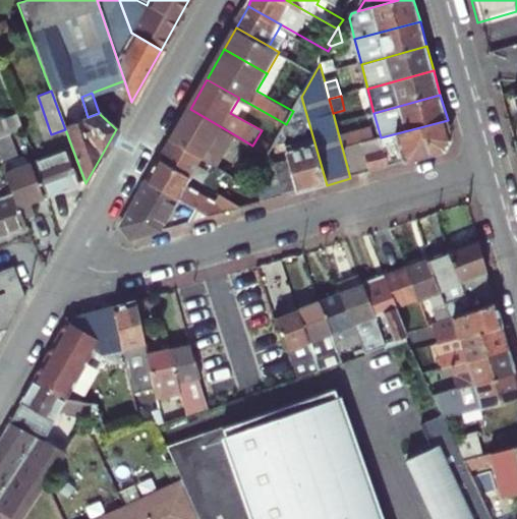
[(327,185),(301,97),(293,111),(286,124),(270,153),(286,149),(290,163),(298,192),(327,185)]
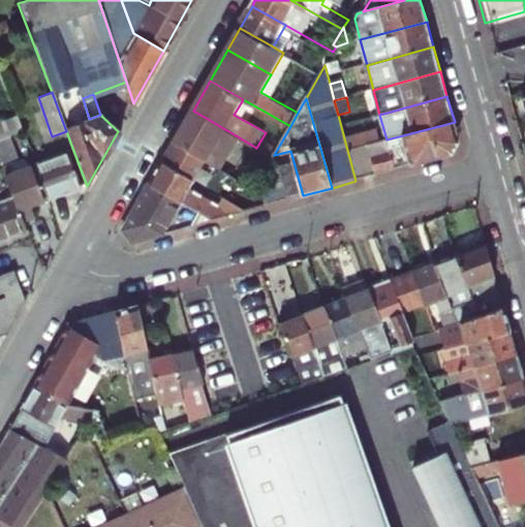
[(193,111),(176,141),(208,159),(218,165),(236,135),(193,111)]
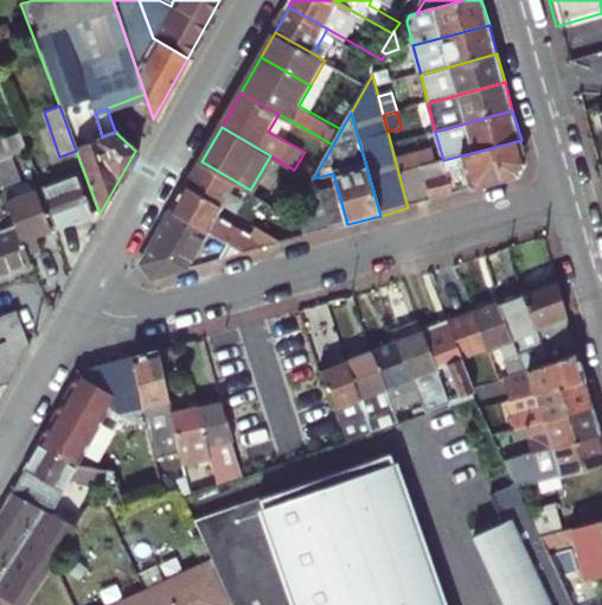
[(17,134),(0,140),(0,159),(10,155),(23,151),(17,134)]
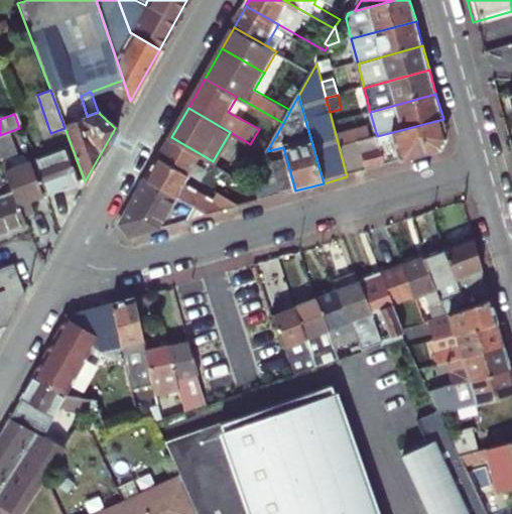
[(347,176),(441,149),(449,138),(443,119),(377,136),(373,137),(339,146),(347,176)]
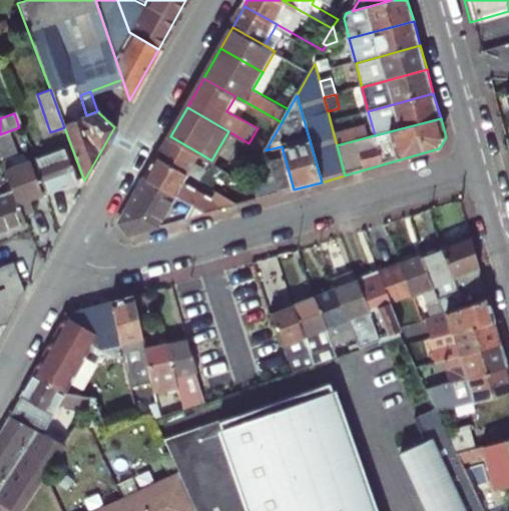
[(334,134),(337,145),(371,136),(367,126),(334,134)]
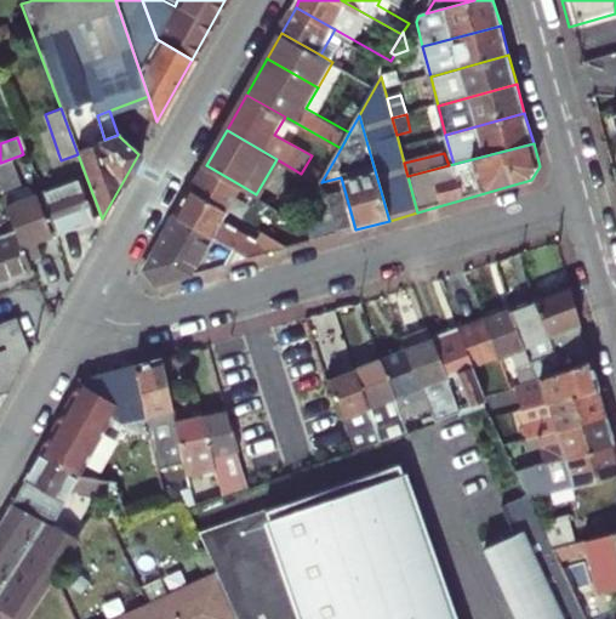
[(10,159),(0,163),(0,191),(3,197),(21,189),(10,159)]
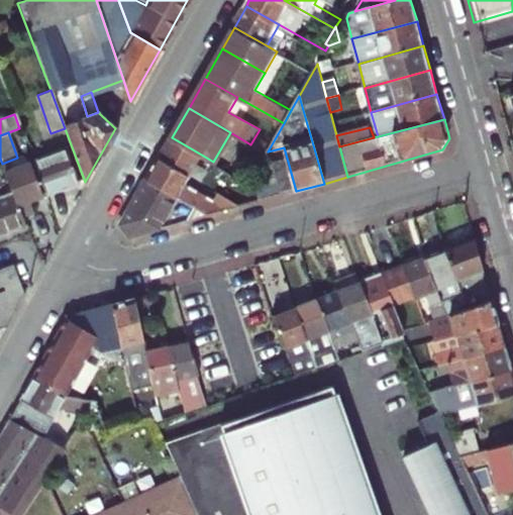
[(172,137),(160,159),(192,177),(203,156),(172,137)]
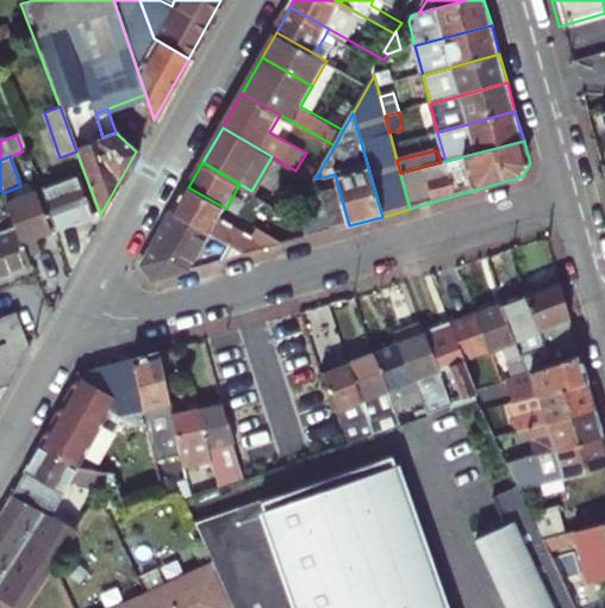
[(39,192),(52,227),(91,211),(78,177),(39,192)]
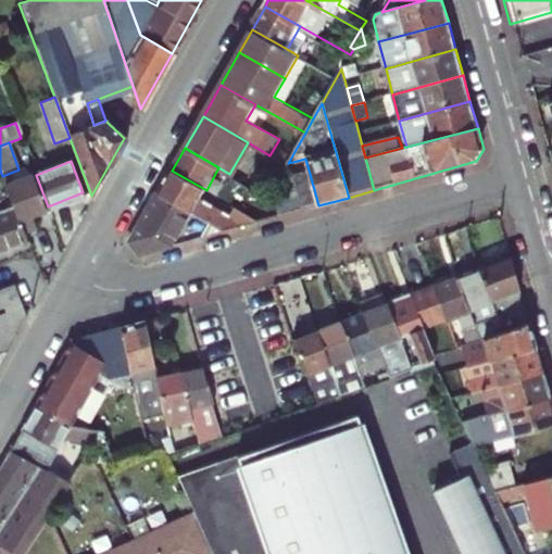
[(260,222),(243,212),(240,219),(202,199),(207,190),(172,171),(160,193),(212,225),(225,231),(260,222)]
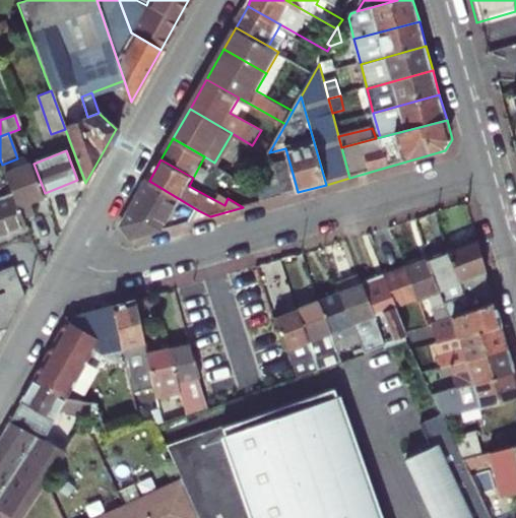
[(298,192),(289,163),(273,167),(274,171),(282,197),(298,192)]
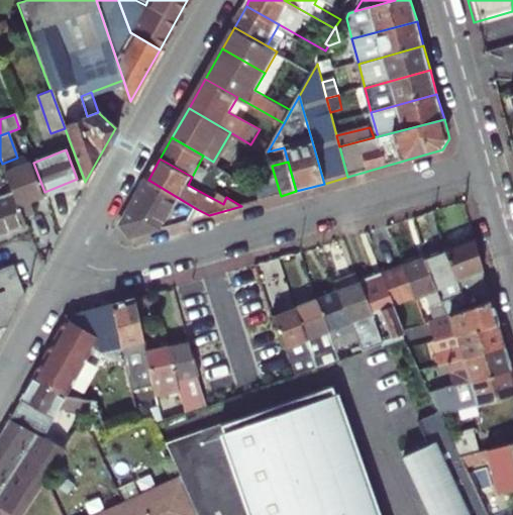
[(33,163),(6,173),(13,191),(22,214),(32,210),(28,198),(44,192),(33,163)]
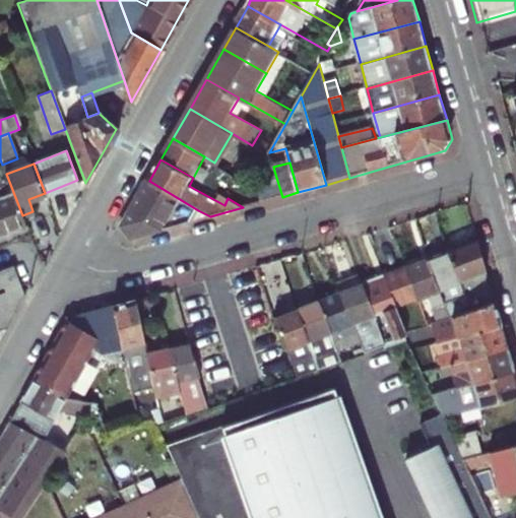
[(274,171),(256,176),(262,202),(282,197),(274,171)]
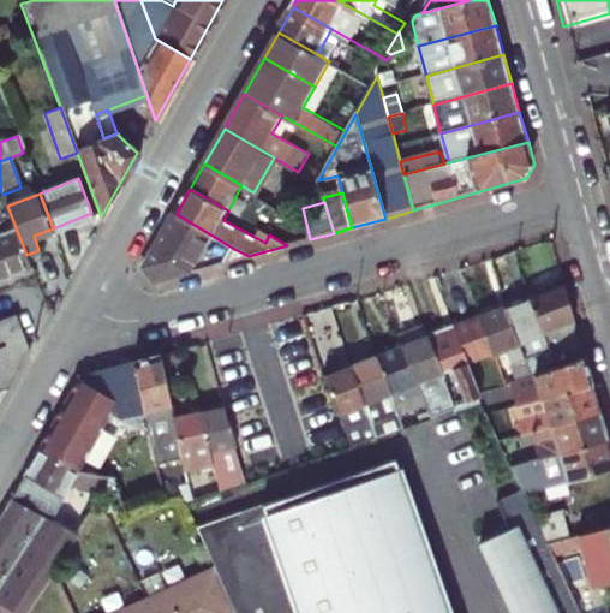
[(156,283),(226,262),(234,249),(177,214),(145,268),(156,283)]
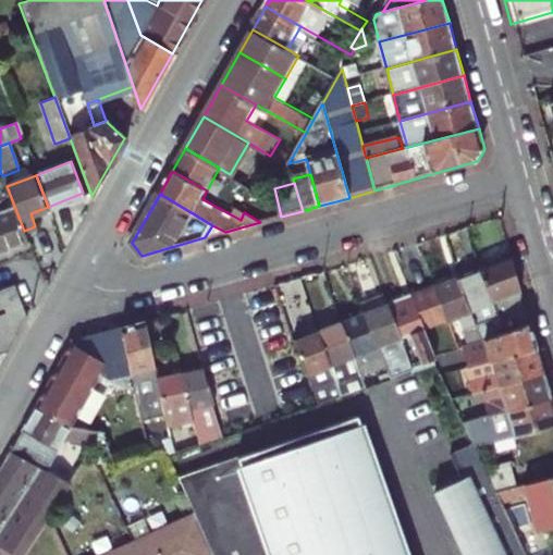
[(14,206),(0,211),(0,245),(2,251),(28,242),(24,231),(14,206)]
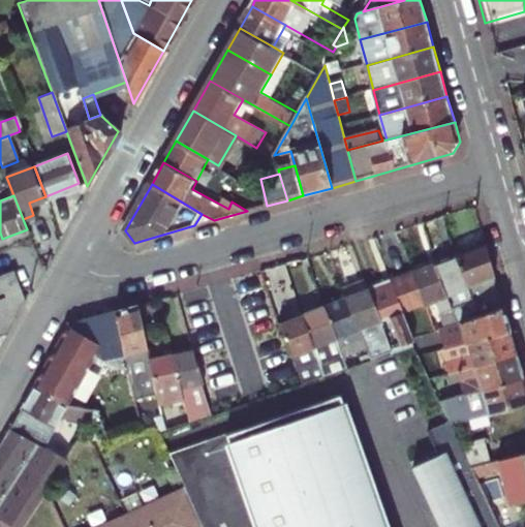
[(214,220),(202,214),(194,225),(214,220)]
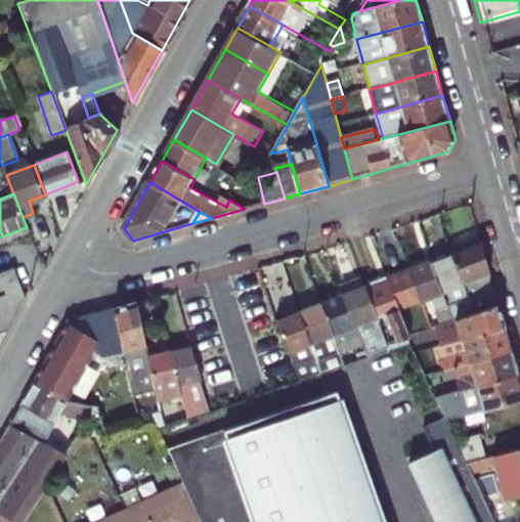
[(478,241),(449,253),(462,285),(477,278),(482,291),(472,295),(470,290),(465,291),(468,299),(473,313),(496,304),(478,241)]
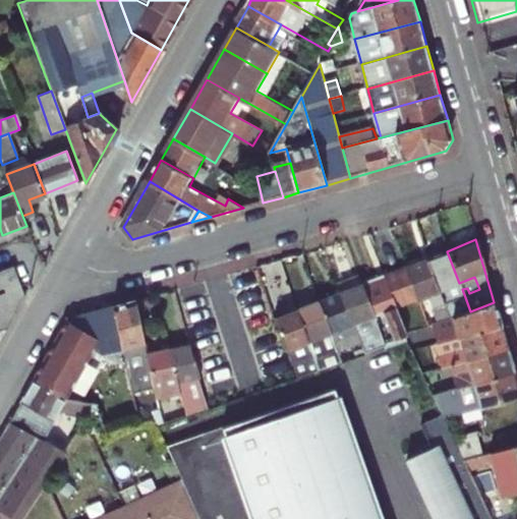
[(447,251),(426,258),(445,304),(465,297),(462,289),(459,283),(447,251)]
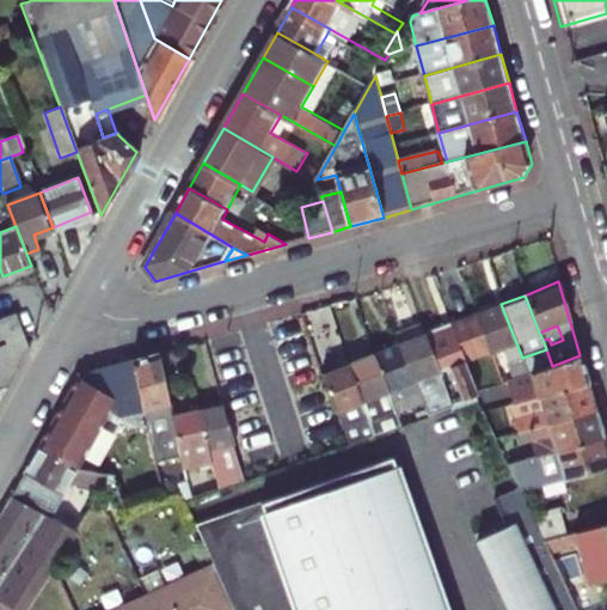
[(522,358),(501,304),(474,313),(490,353),(495,366),(513,360),(520,378),(528,374),(522,358)]
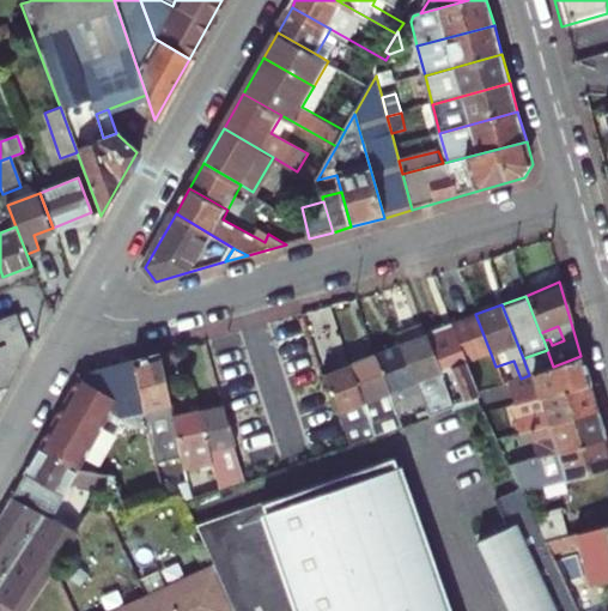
[(14,312),(1,316),(18,366),(28,349),(14,312)]
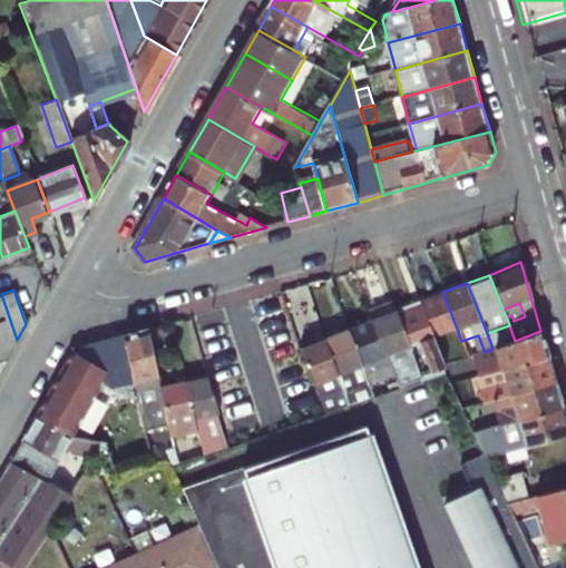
[(457,329),(442,292),(418,302),(432,336),(457,329)]
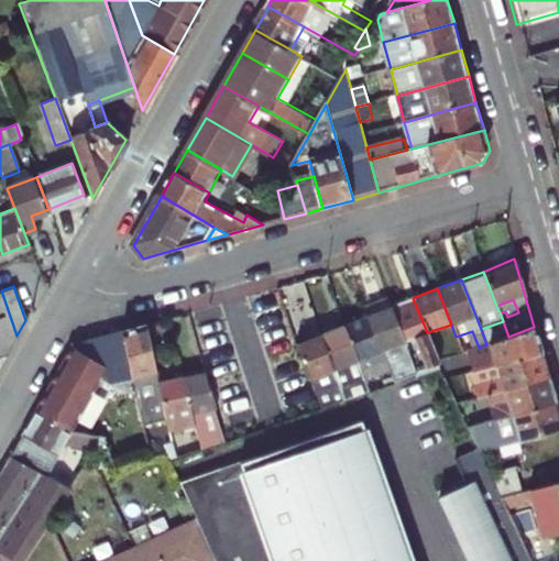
[(1,290),(0,290),(0,343),(4,356),(17,336),(1,290)]
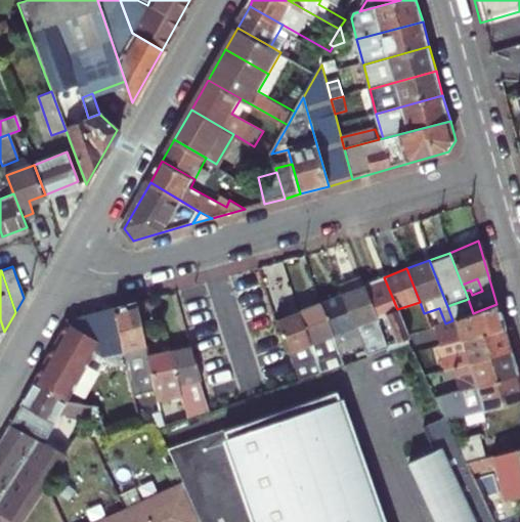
[(397,309),(384,277),(362,286),(375,318),(383,316),(394,340),(406,335),(397,309)]
